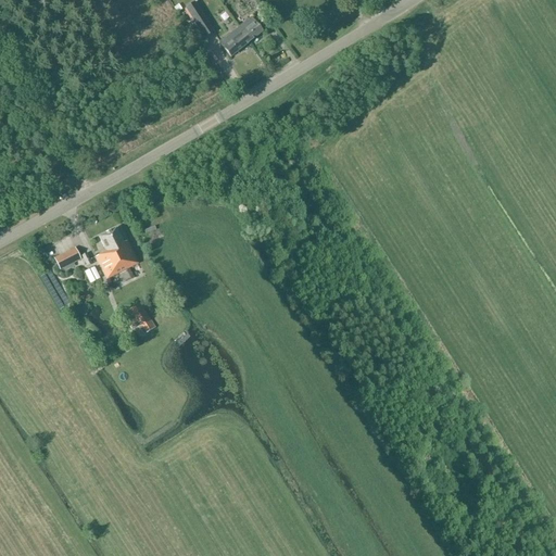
[(213,32),(194,3),(186,9),(204,38),(213,32)]
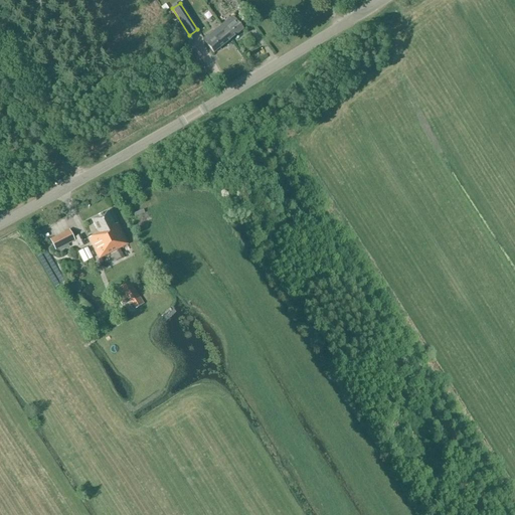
[(220,26),(231,39),(243,29),(232,16),(220,26)]
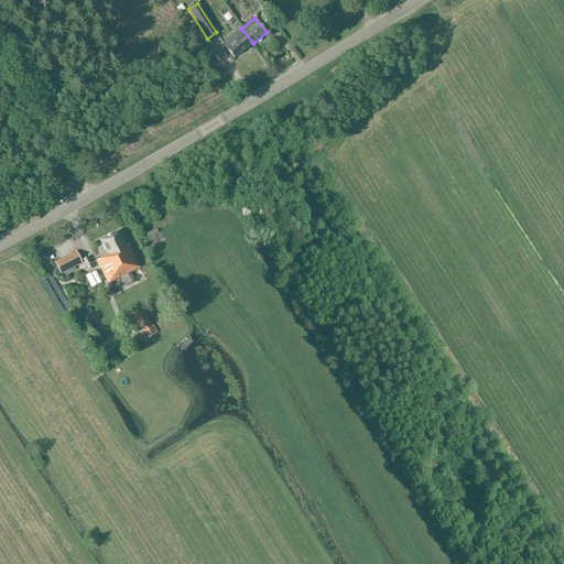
[(234,58),(240,54),(253,43),(241,29),(223,44),(234,58)]
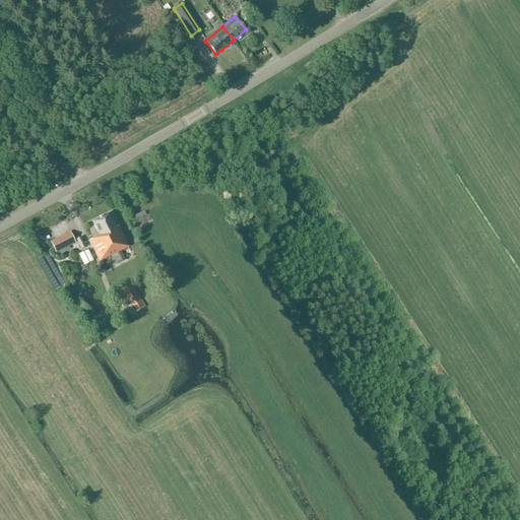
[(55,108),(49,100),(45,103),(50,111),(55,108)]
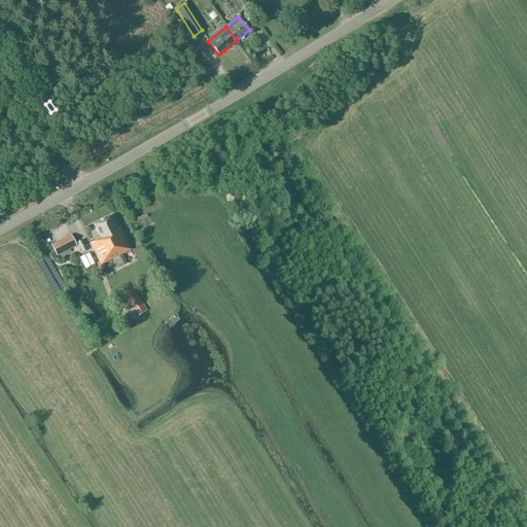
[(102,265),(131,250),(119,230),(117,231),(110,216),(94,224),(101,239),(91,244),(102,265)]
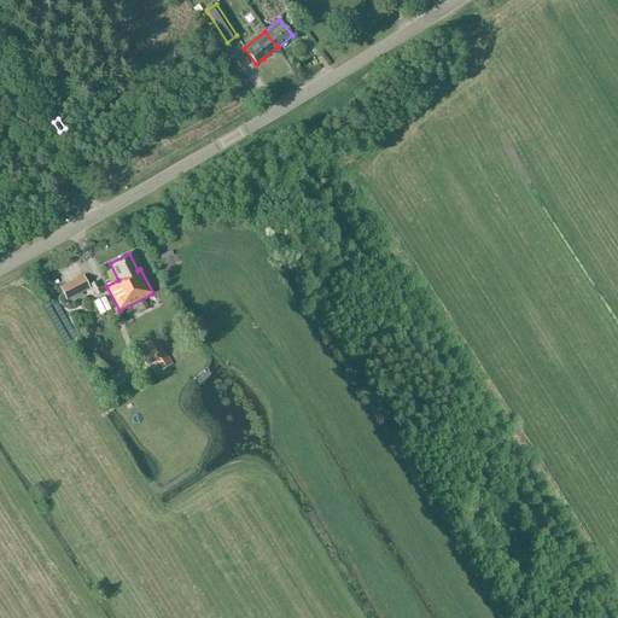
[(66,299),(89,287),(83,278),(60,289),(66,299)]
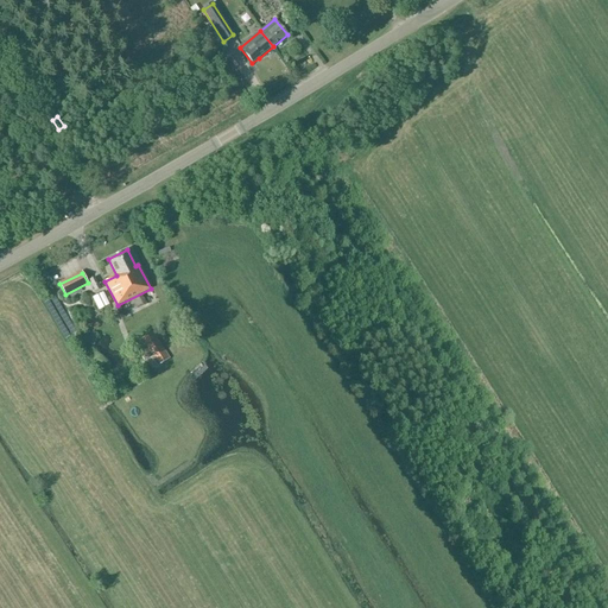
[(95,291),(100,289),(94,278),(89,280),(95,291)]
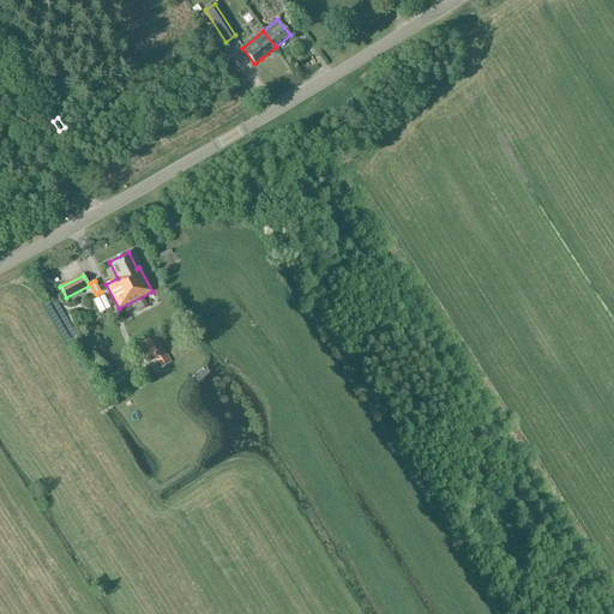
[(144,344),(149,351),(142,355),(146,363),(155,359),(161,369),(172,362),(155,336),(144,344)]
